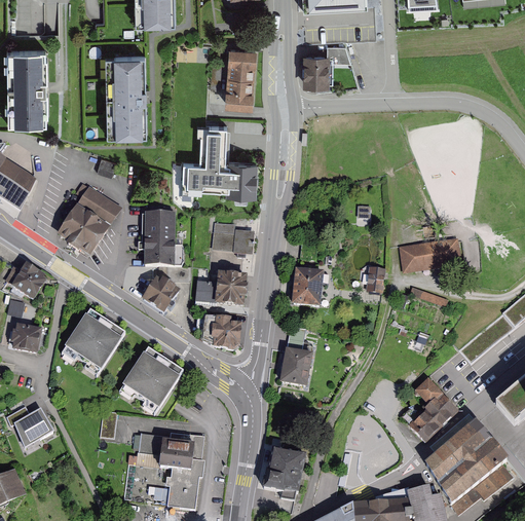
[(137,0),(138,20),(174,19),(173,0),(137,0)]
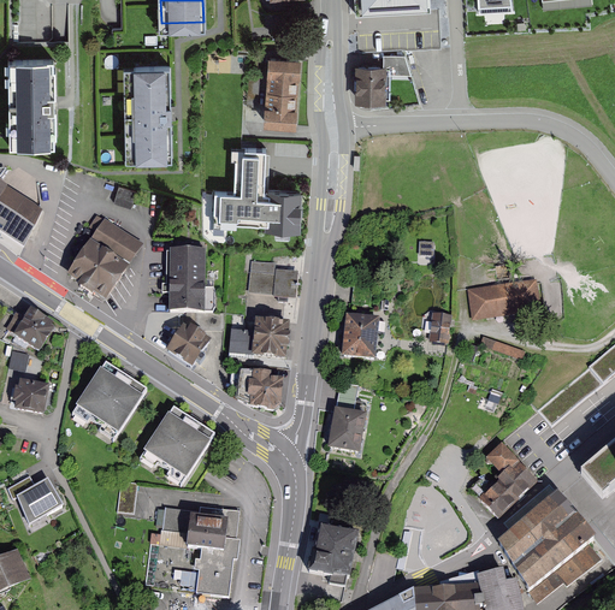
[(479,0),(480,10),(512,6),(510,0),(479,0)]
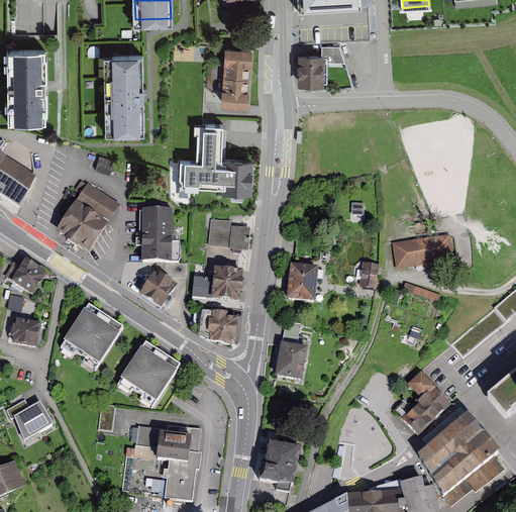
[(252,45),(224,42),(219,98),(246,101),(252,45)]
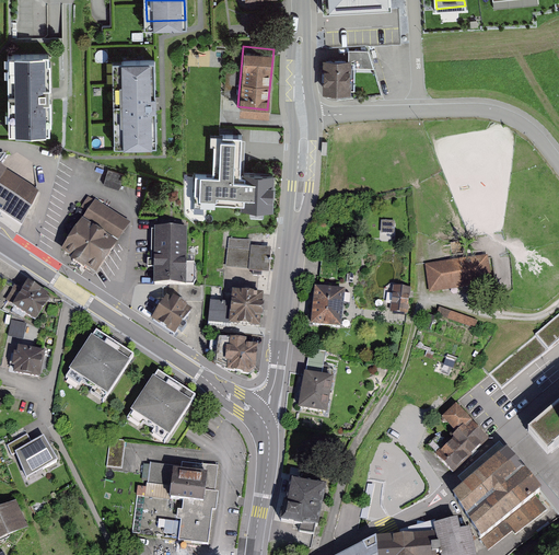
[(49,48),(7,49),(9,129),(50,128),(49,48)]
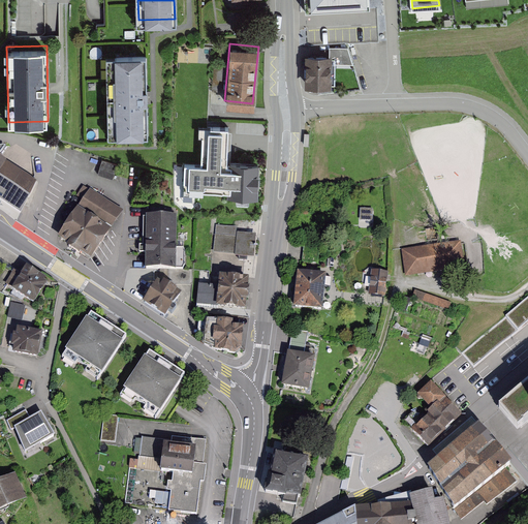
[(146,51),(105,52),(109,131),(148,130),(146,51)]
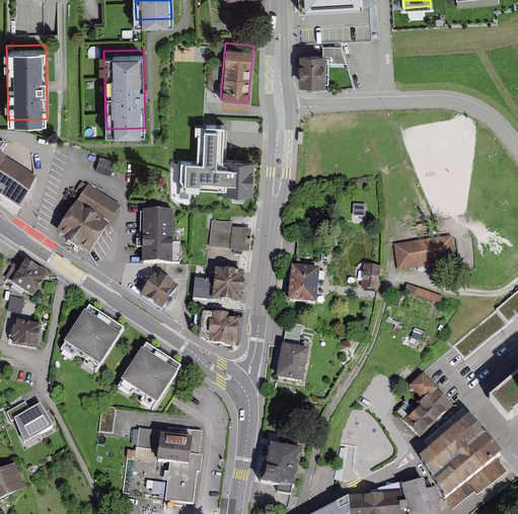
[(324,50),(301,50),(301,79),(324,79),(324,50)]
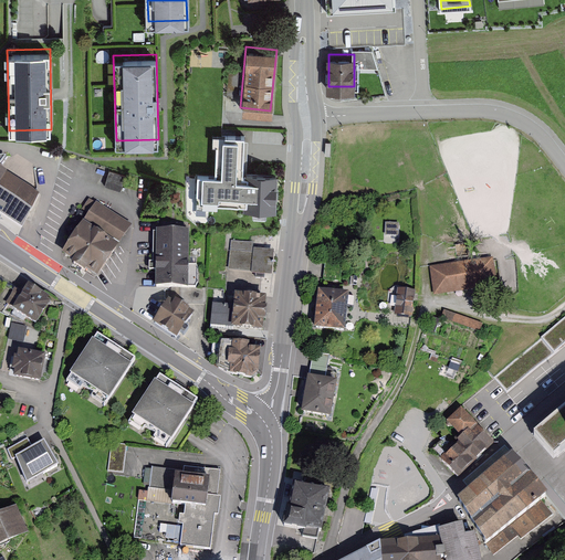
[(210,167),(195,167),(192,204),(209,204),(209,200),(242,201),(242,204),(275,205),(276,169),(246,168),(247,128),(211,127),(210,167)]
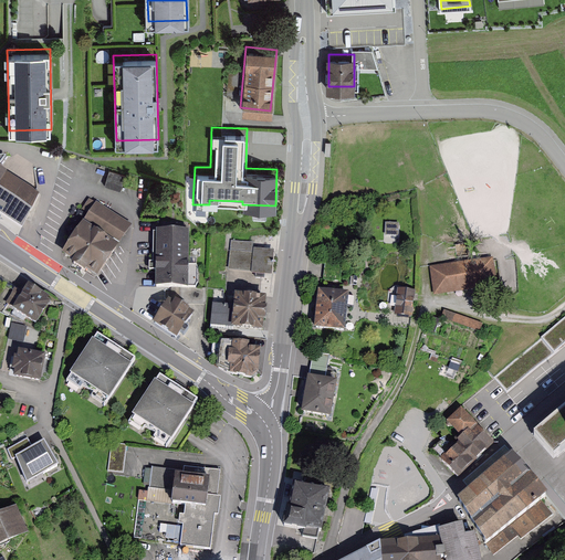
[(0,209),(21,223),(39,189),(0,162),(0,209)]
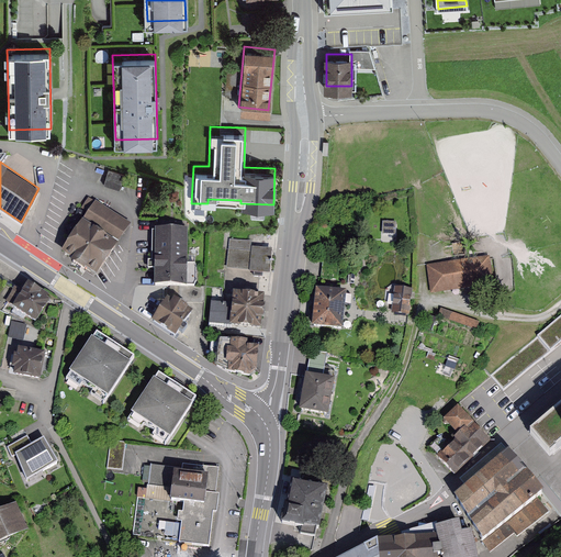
[(128,221),(93,198),(58,251),(93,274),(96,270),(119,236),(128,221)]
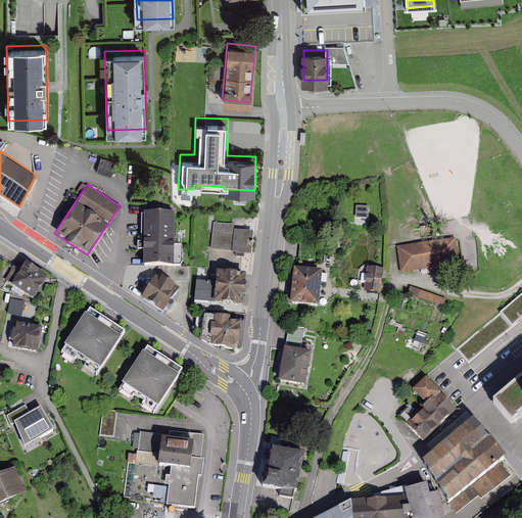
[(356,201),(356,214),(368,214),(368,201),(356,201)]
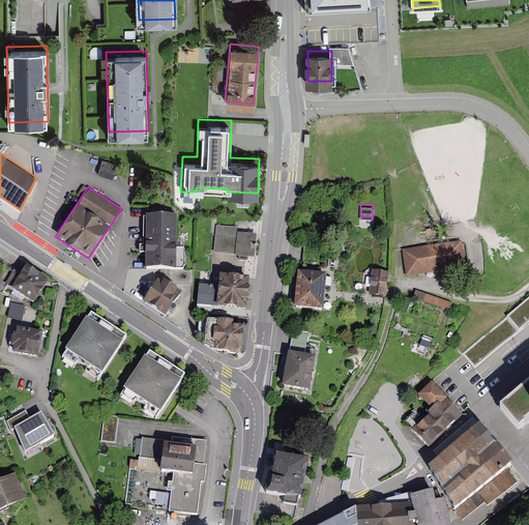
[(176,212),(146,212),(146,265),(186,266),(186,245),(176,245),(176,212)]
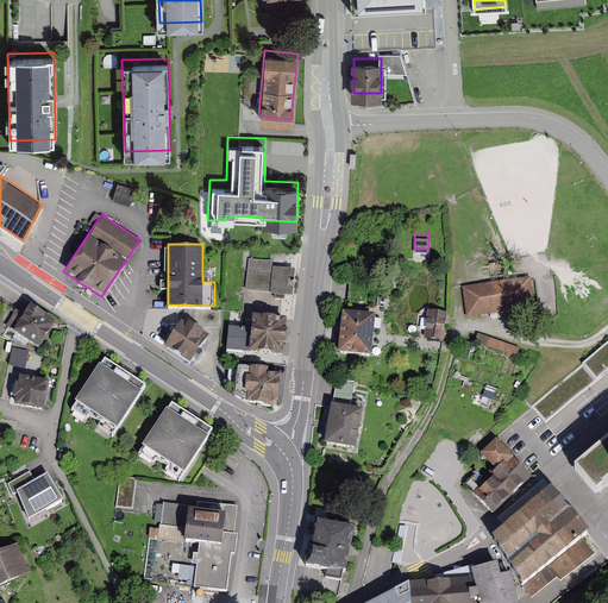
[(274,257),(251,255),(249,283),(271,286),(271,291),(294,293),(296,269),(273,267),(274,257)]
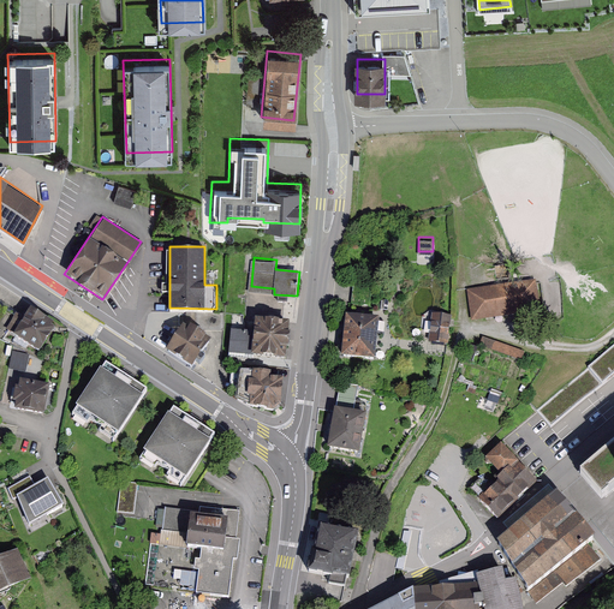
[(519,278),(470,284),(474,312),(523,306),(519,278)]
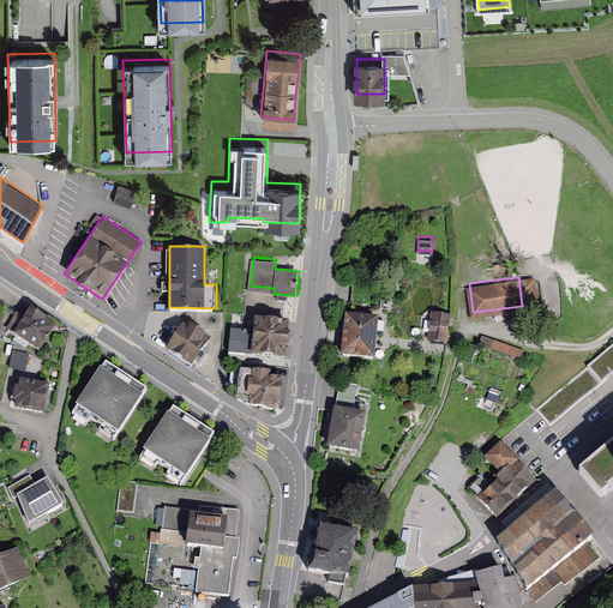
[(56,321),(29,305),(13,330),(42,347),(56,321)]
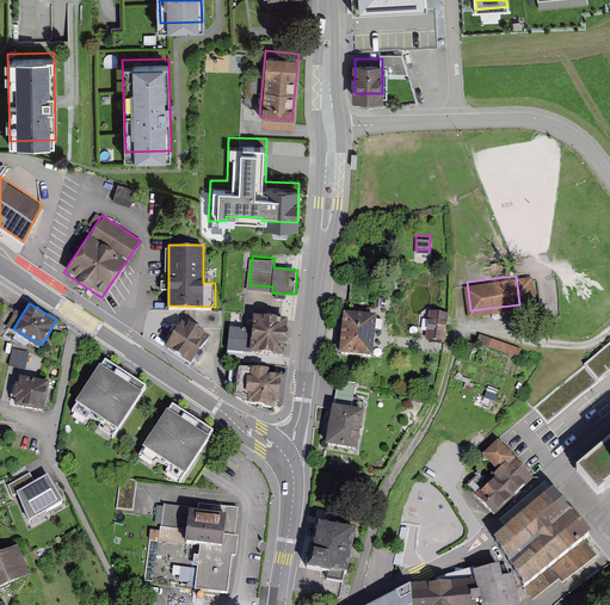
[(448,309),(429,307),(425,335),(444,338),(448,309)]
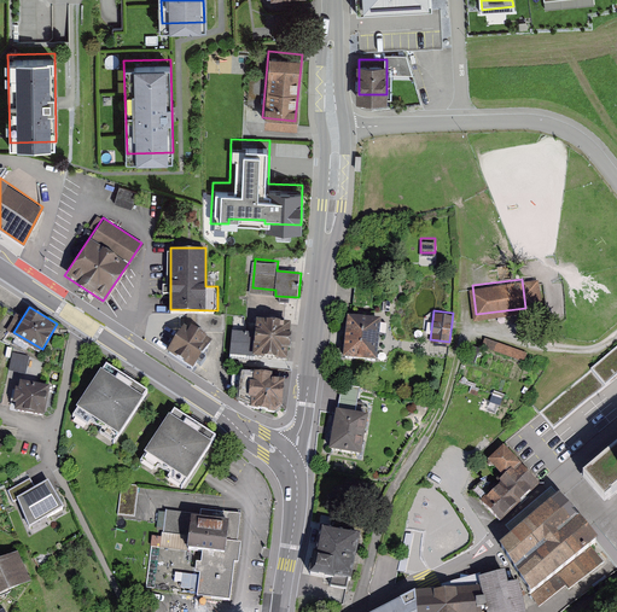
[(379,315),(347,313),(342,355),(376,357),(377,351),(379,322),(379,315)]
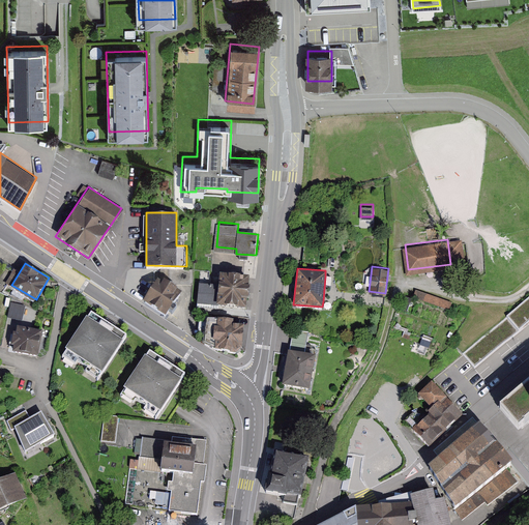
[(218,282),(199,280),(198,304),(247,308),(250,272),(219,270),(218,282)]
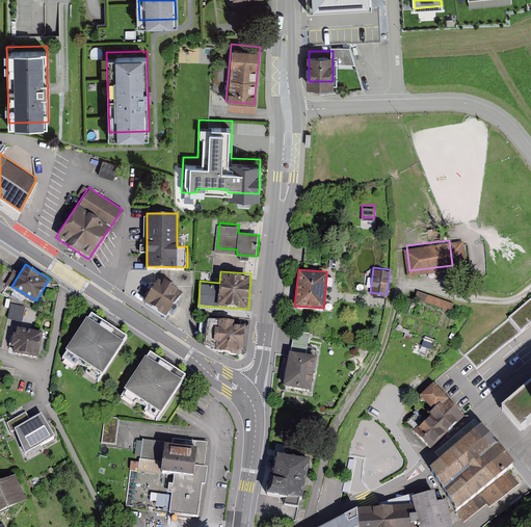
[(182,292),(159,277),(143,299),(166,315),(182,292)]
